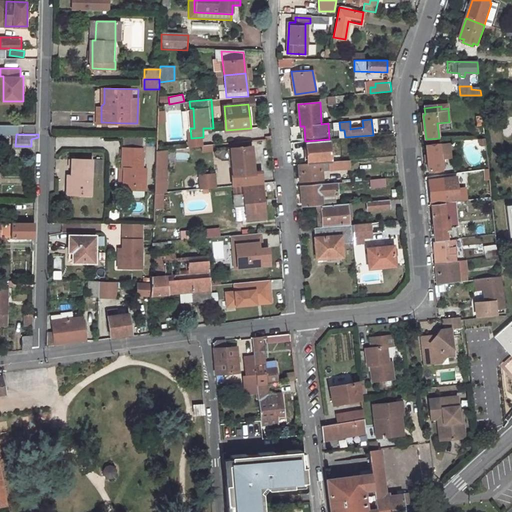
[(203,137),(191,138),(191,146),(204,145),(203,137)]
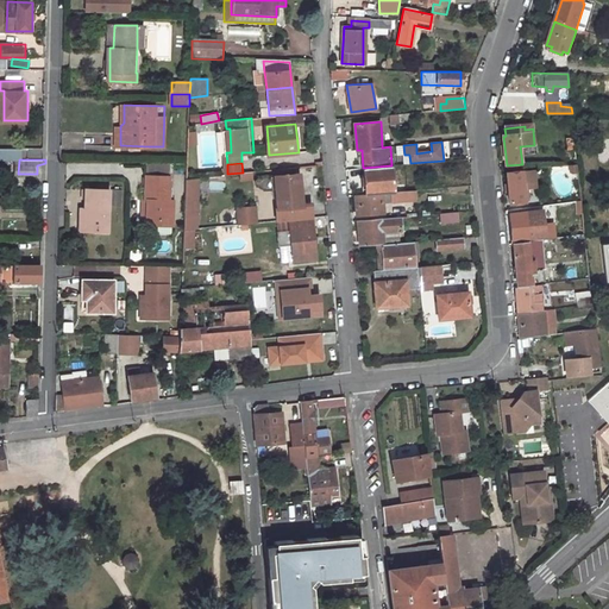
[(391,165),(363,168),(366,194),(382,193),(394,192),(391,165)]
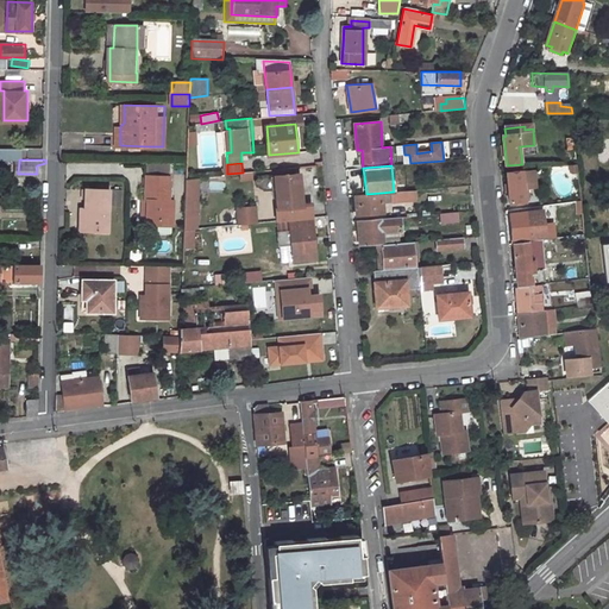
[(522,170),(507,171),(510,201),(525,200),(522,170)]
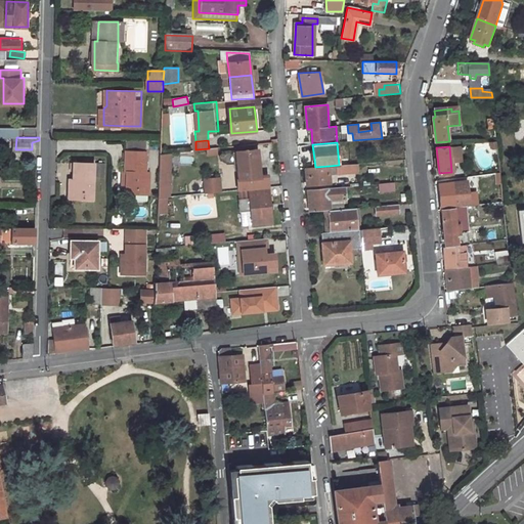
[(258,148),(236,150),(236,151),(237,162),(239,179),(261,177),(258,148)]
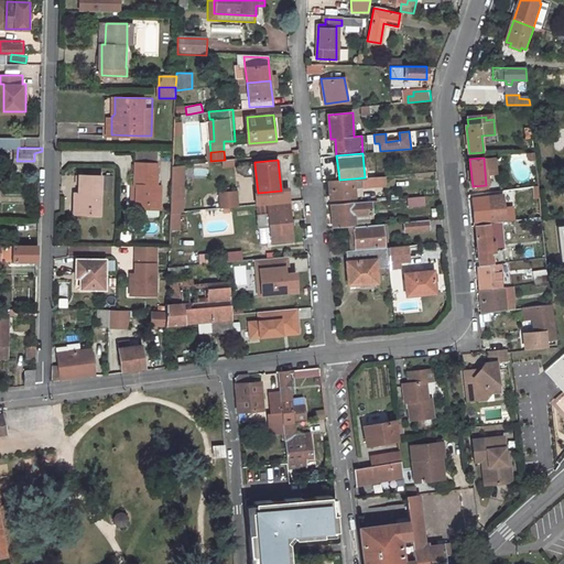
[(158,163),(136,162),(134,185),(137,185),(137,190),(132,190),(132,199),(147,199),(147,208),(160,208),(161,185),(156,185),(158,163)]
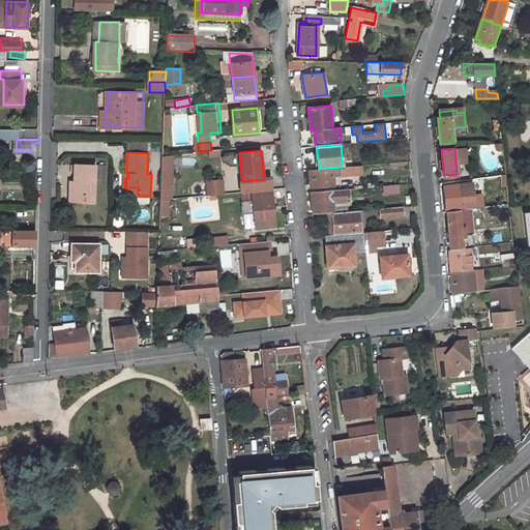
[(162,154),(160,177),(173,177),(174,153),(162,154)]
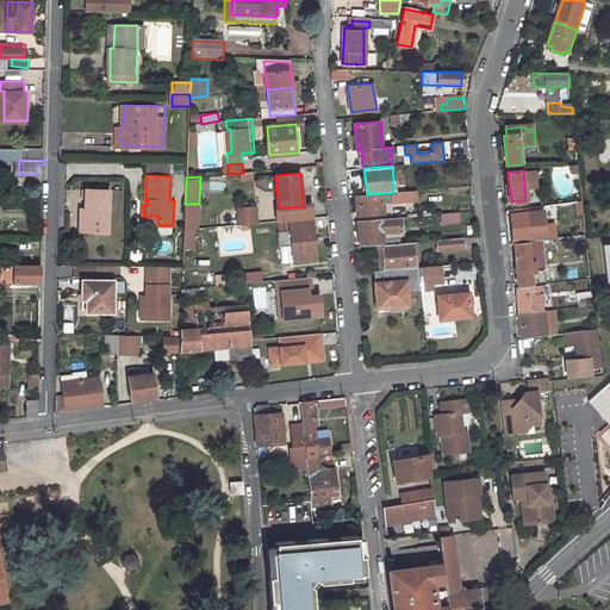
[(275,176),(263,178),(265,190),(277,188),(275,176)]
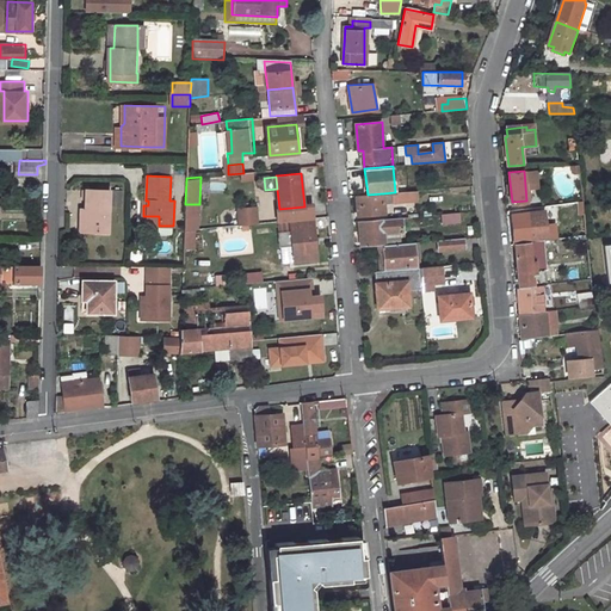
[(211,192),(224,191),(224,181),(211,181),(211,192)]
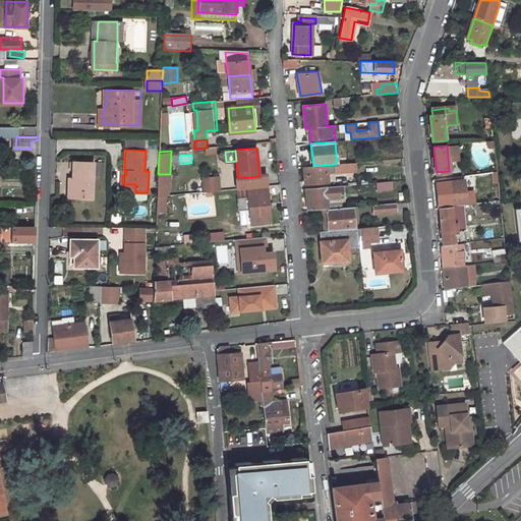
[(74,177),(73,197),(95,197),(96,161),(74,160),(74,177)]
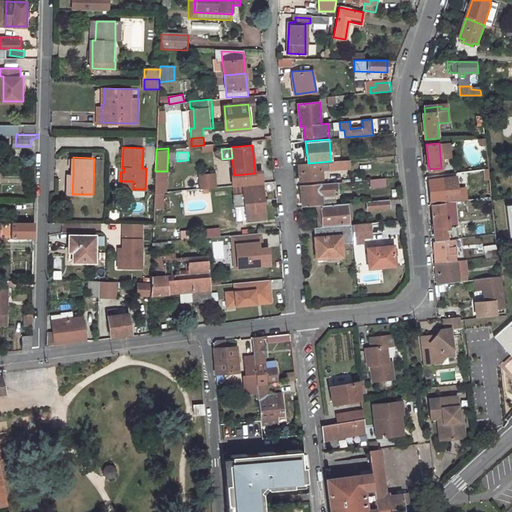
[(308,163),(299,164),(301,180),(322,178),(321,162),(308,163)]
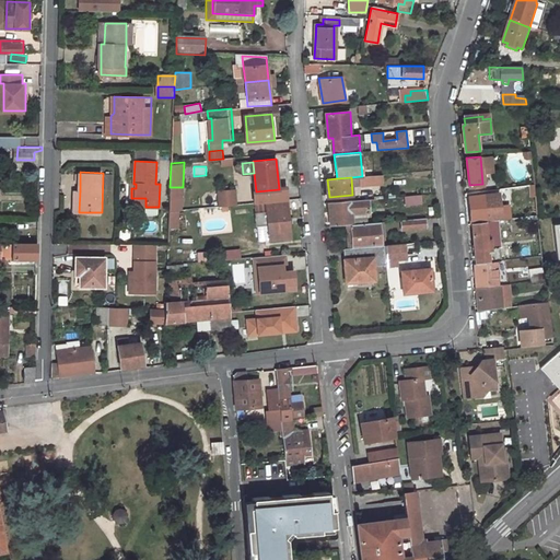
[(183,187),(170,187),(168,213),(178,212),(181,212),(183,187)]
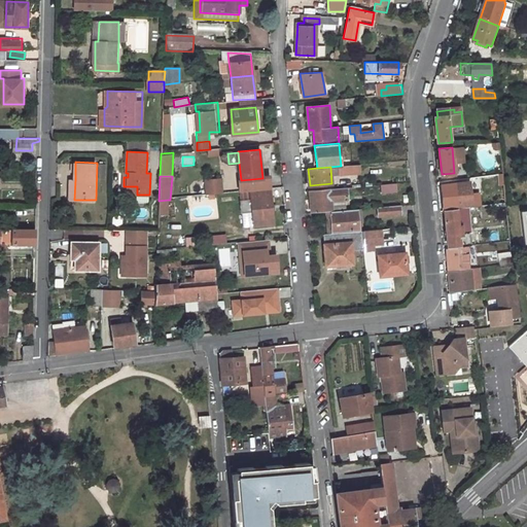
[(222,178),(205,179),(206,196),(223,194),(222,178)]
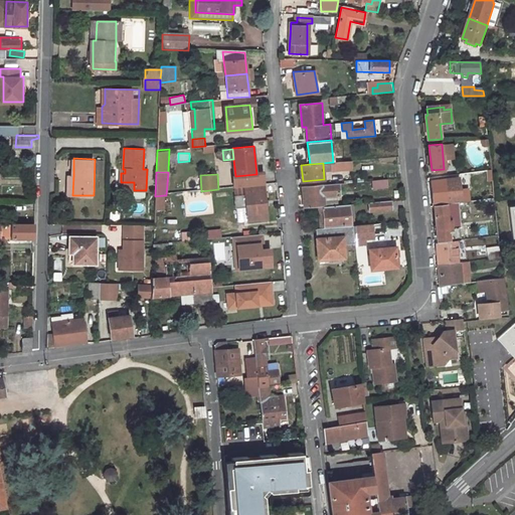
[(445,178),(433,180),(435,201),(448,199),(445,178)]
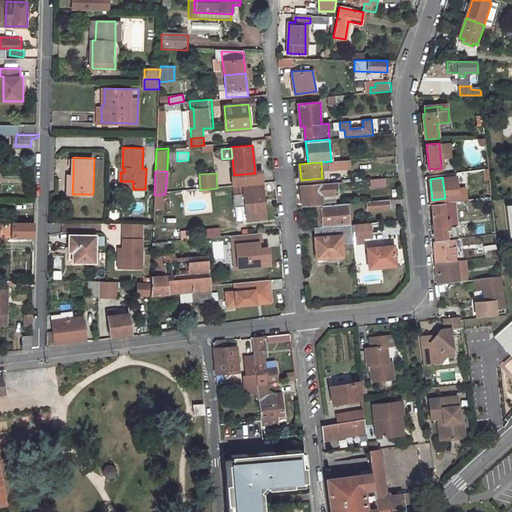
[(387,178),(373,179),(374,187),(388,186),(387,178)]
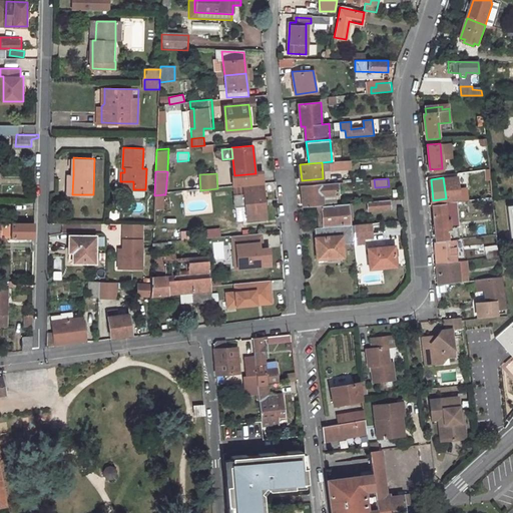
[(337,182),(302,184),(304,205),(318,204),(322,203),(324,203),(323,192),(338,191),(337,182)]
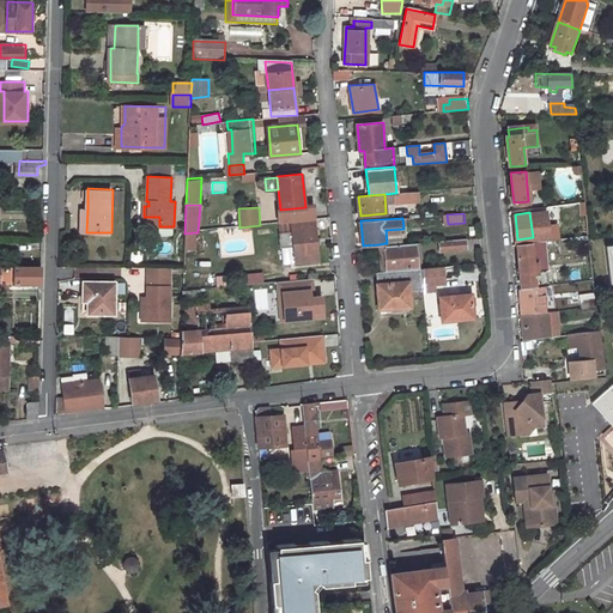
[(315,219),(292,222),(293,232),(281,232),(283,247),(295,246),(297,262),(319,260),(315,219)]
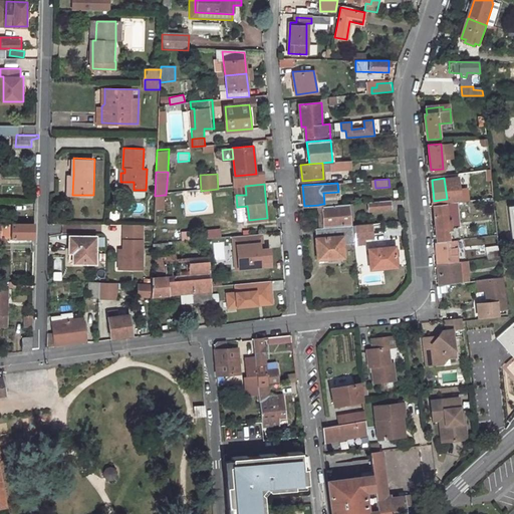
[(164,195),(155,196),(155,211),(163,211),(164,195)]
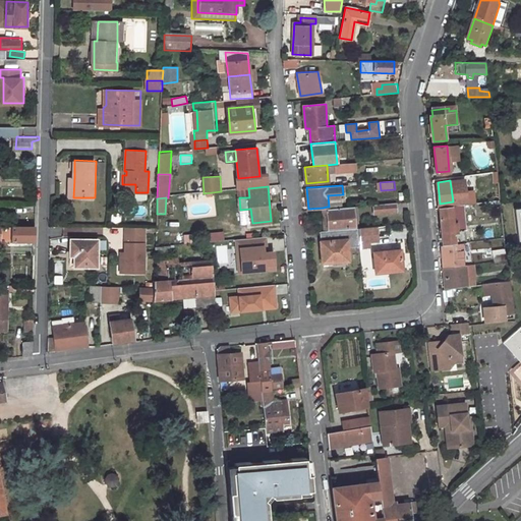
[(397,201),(373,204),(374,213),(397,210),(397,201)]
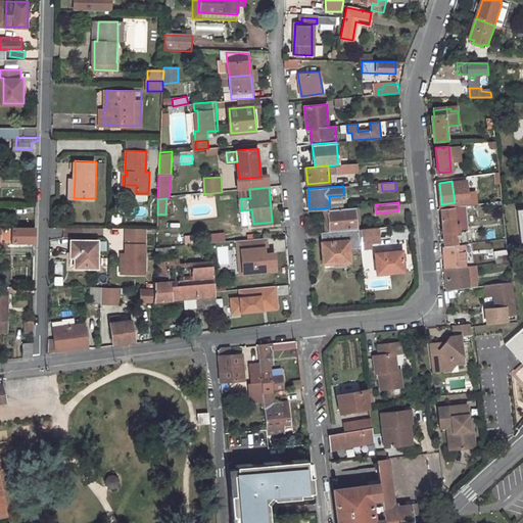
[(330,207),(328,207),(330,231),(355,229),(355,223),(355,220),(354,205),(330,207)]
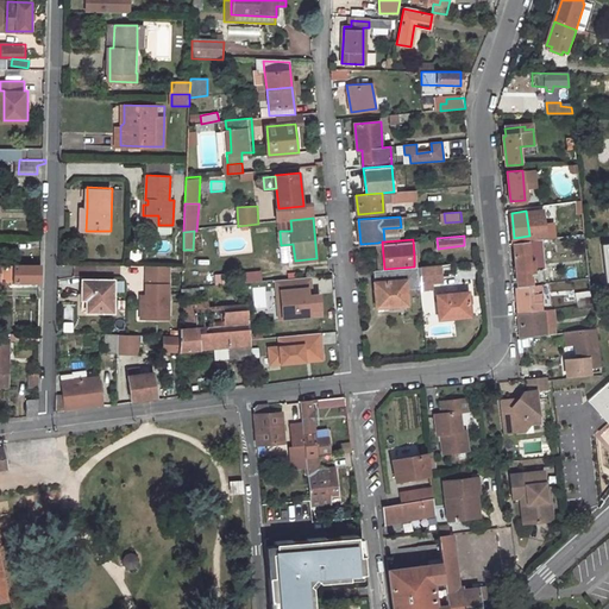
[(534,282),(533,272),(537,272),(535,259),(532,259),(529,240),(514,242),(519,283),(534,282)]
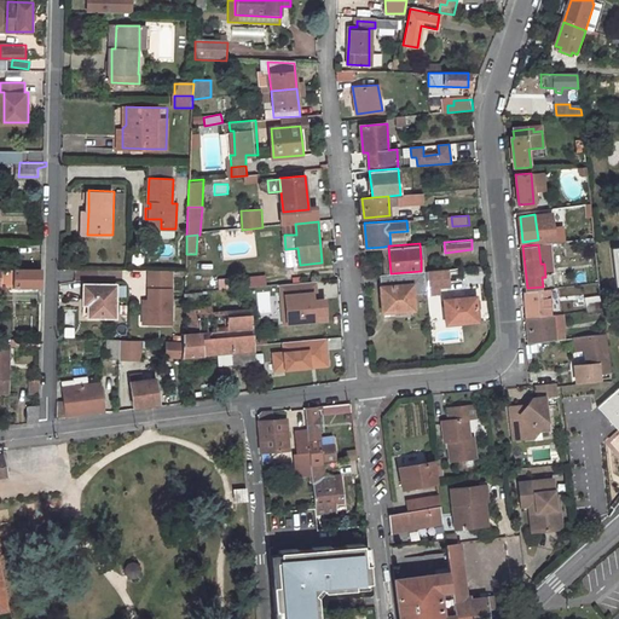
[(618,248),(612,249),(617,288),(618,288),(618,387),(600,404),(612,417),(609,420),(618,429),(618,427),(618,248)]
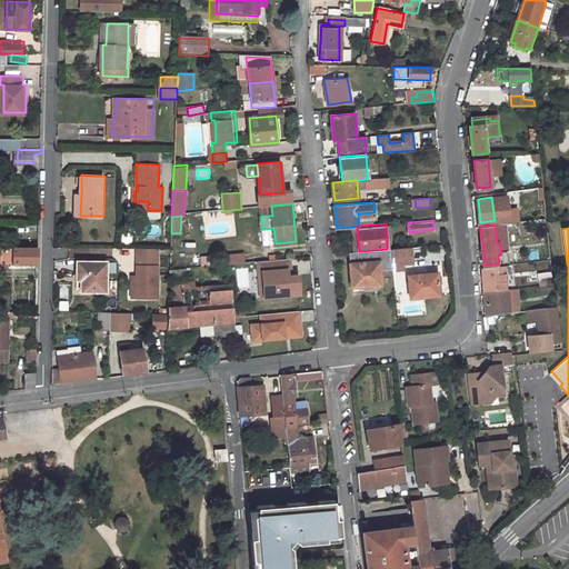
[(40,247),(13,247),(1,247),(1,261),(2,261),(13,261),(13,263),(39,263),(40,247)]
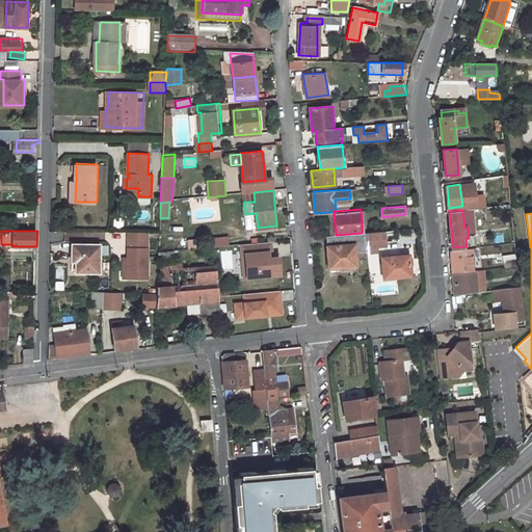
[(387,244),(386,231),(368,232),(369,246),(379,245),(387,244)]
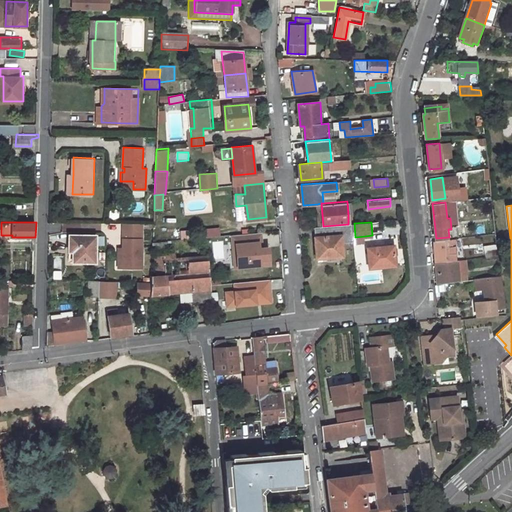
[(141,267),(141,223),(123,223),(122,248),(122,267),(141,267)]
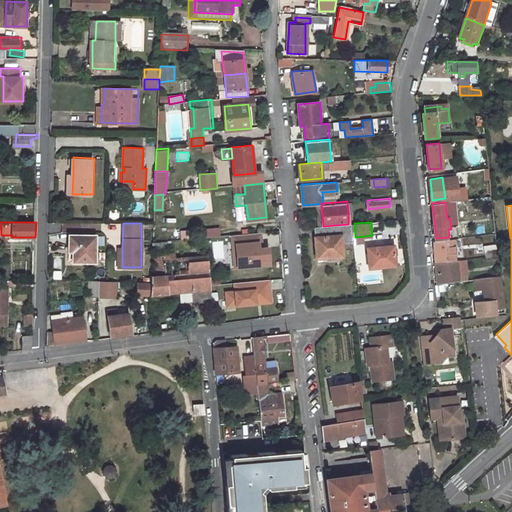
[(339,257),(338,252),(343,252),(342,244),(355,243),(355,242),(355,237),(354,223),(348,224),(323,226),(319,226),(315,227),(318,259),(327,258),(327,257),(339,257)]
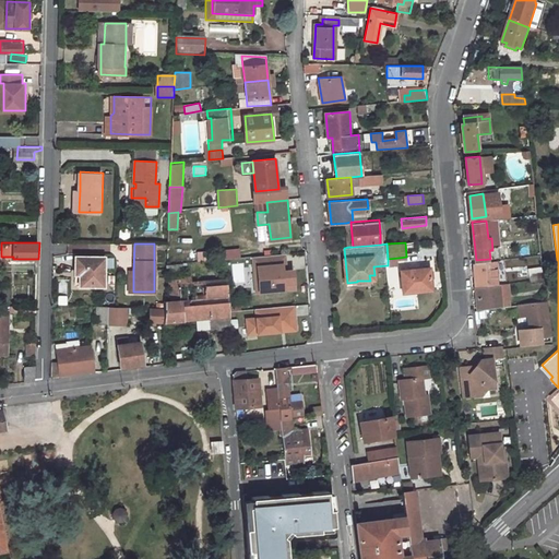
[(285,254),(251,257),(253,295),(296,293),(295,269),(285,270),(285,254)]
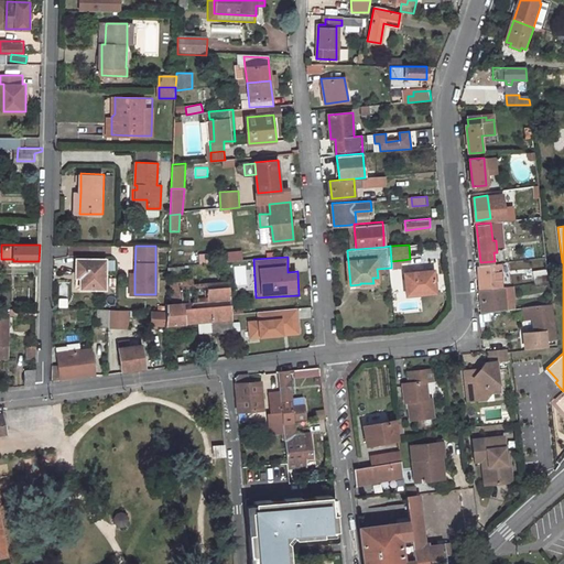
[(77,259),(77,271),(82,271),(82,290),(107,290),(107,259),(77,259)]
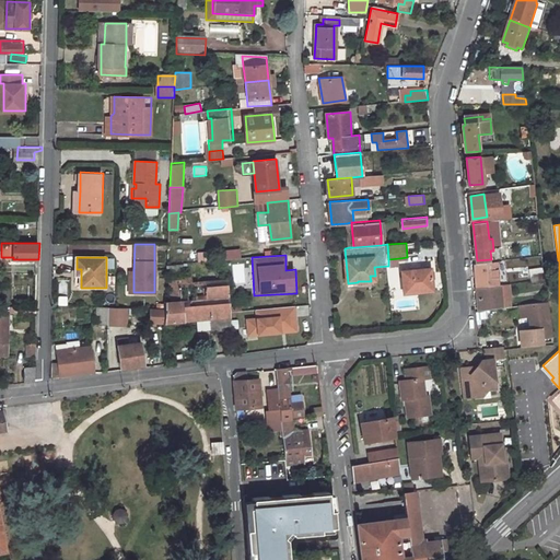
[(496,260),(475,263),(477,287),(499,284),(496,260)]
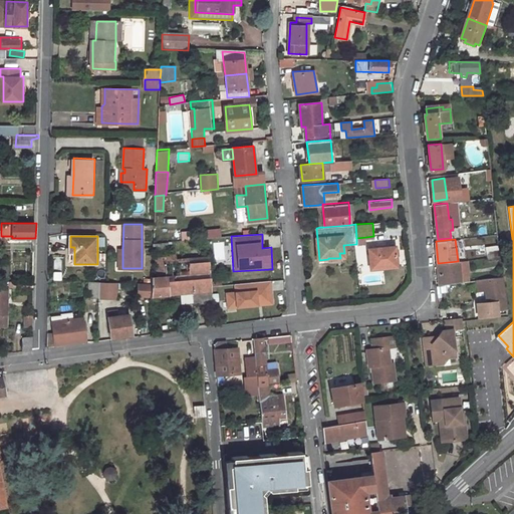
[(397,246),(370,249),(372,269),(386,268),(384,265),(399,264),(397,246)]
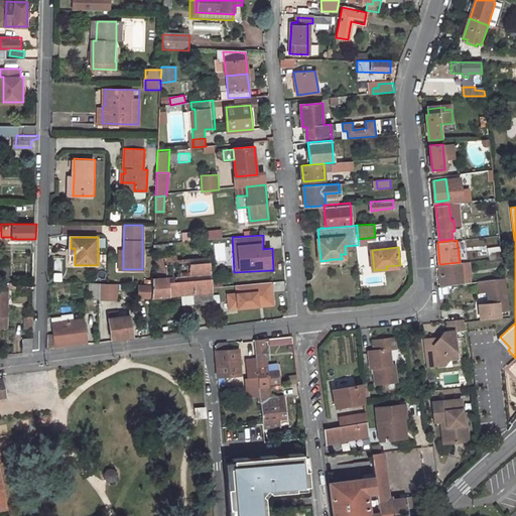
[(177,254),(166,255),(166,257),(156,258),(157,275),(167,274),(167,278),(152,279),(152,284),(152,297),(194,294),(195,306),(216,305),(211,257),(177,260),(177,254)]
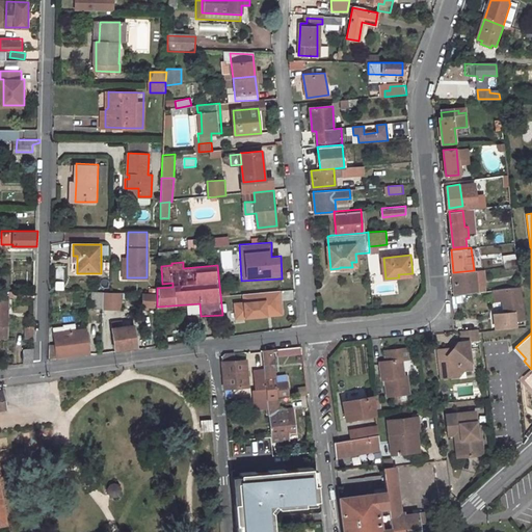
[(474,270),(453,272),(455,293),(478,291),(476,275),(487,273),(486,268),(474,270)]
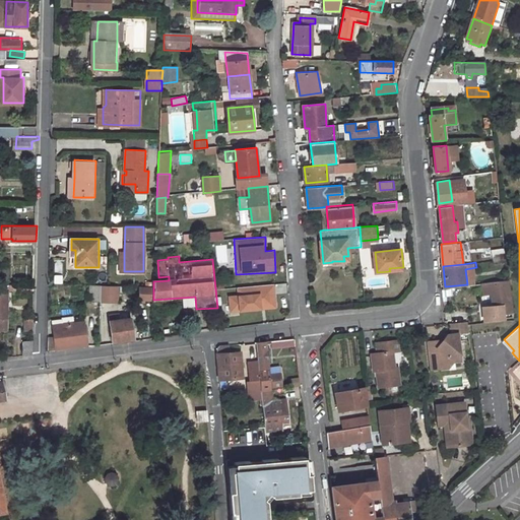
[(509,279),(489,281),(491,290),(492,298),(493,305),(480,307),(481,320),(505,318),(504,312),(512,312),(509,279)]
